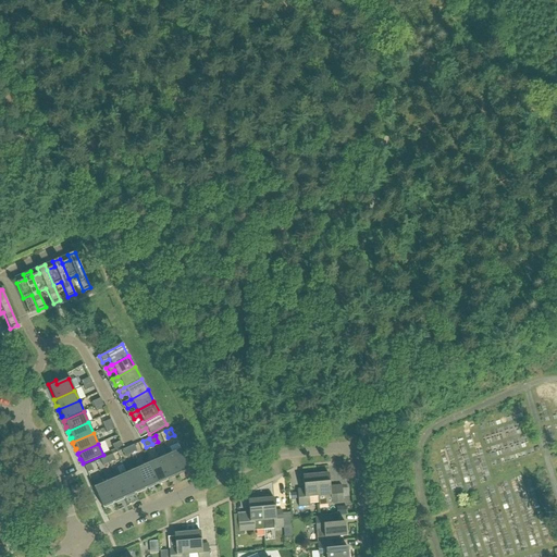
[(127,447),(131,454),(137,452),(134,445),(127,447)]
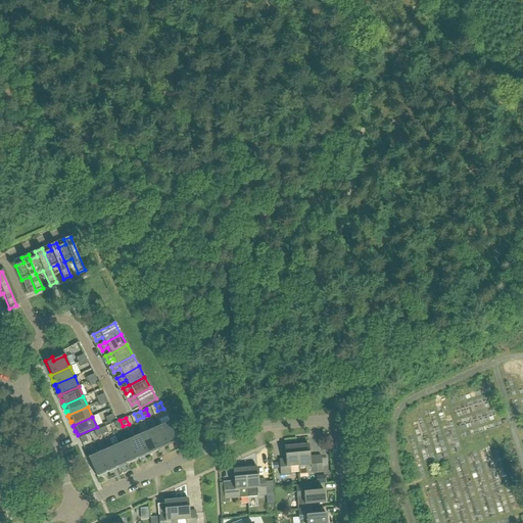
[(116,429),(123,426),(120,420),(114,423),(116,429)]
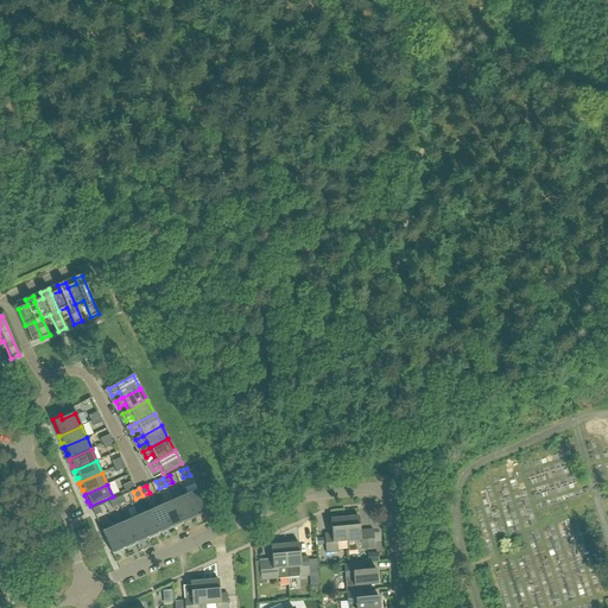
[(184,496),(194,518),(195,518),(195,519),(202,515),(201,514),(206,513),(207,512),(197,491),(184,496)]
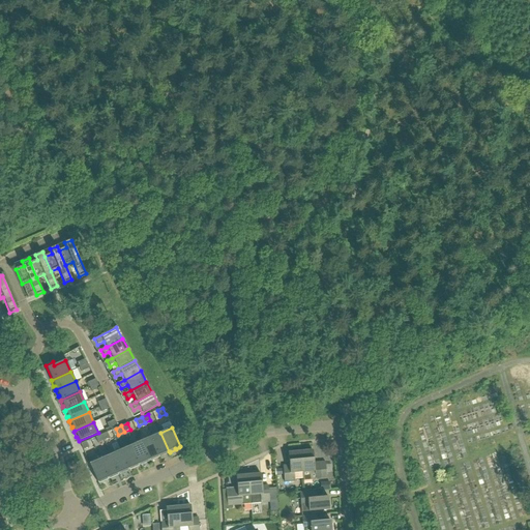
[(101,435),(104,441),(110,438),(107,433),(101,435)]
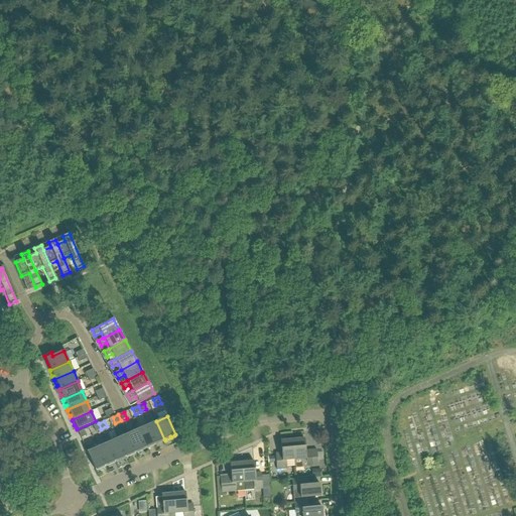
[(161,441),(164,439),(156,421),(147,425),(155,443),(155,444),(161,442),(161,441)]
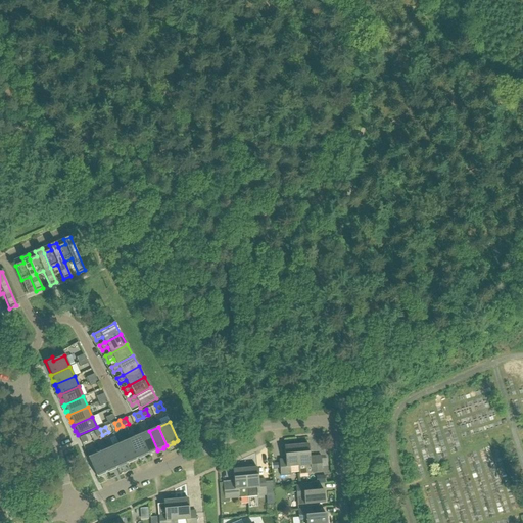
[(96,437),(102,435),(100,429),(94,432),(96,437)]
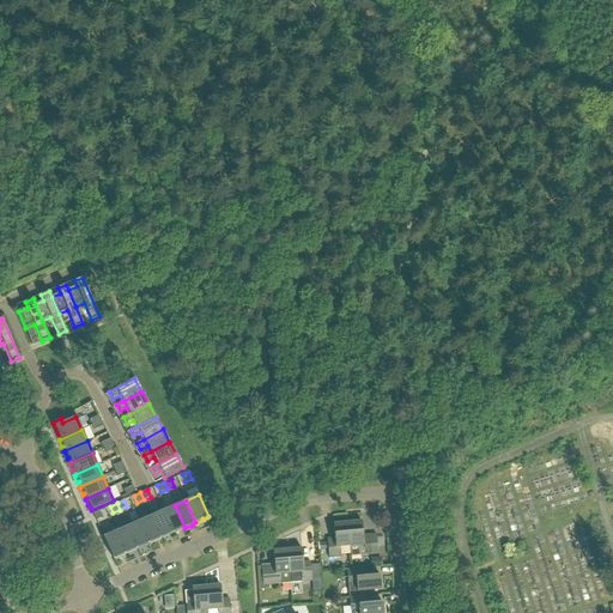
[(180,529),(184,527),(175,505),(163,510),(173,533),(173,532),(174,534),(180,530),(180,529)]
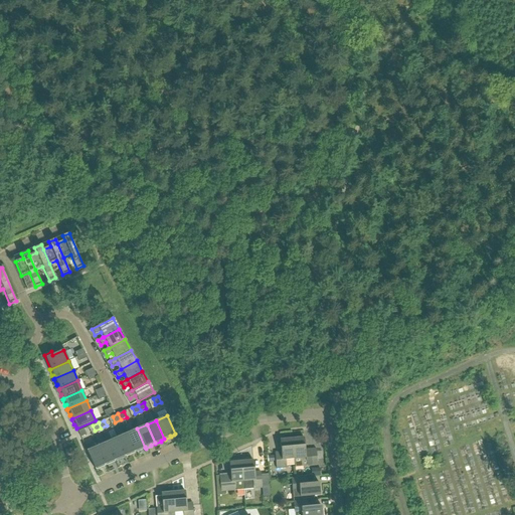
[(80,438),(87,435),(83,428),(77,432),(80,438)]
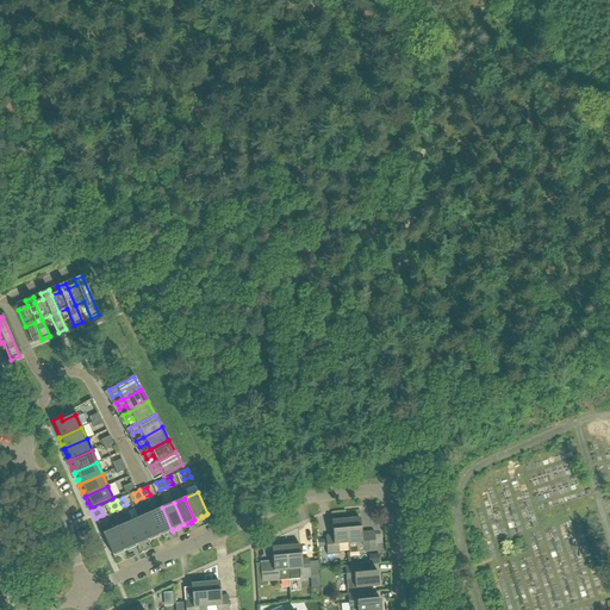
[(167,531),(172,530),(162,508),(150,514),(160,535),(161,536),(167,533),(167,531)]
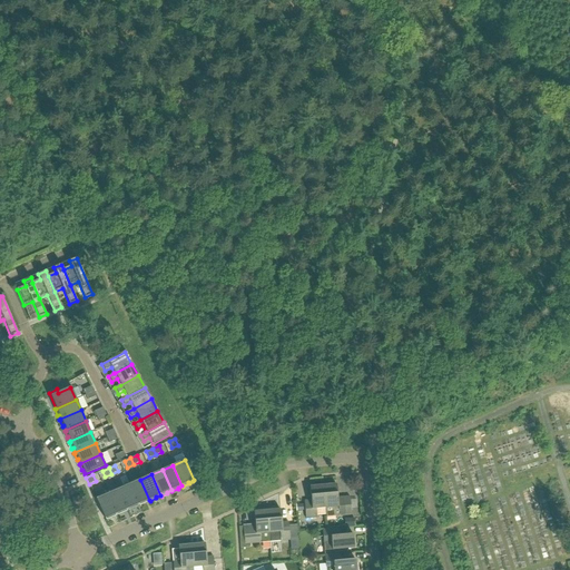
[(145,502),(149,500),(140,480),(129,484),(138,504),(139,505),(145,503),(145,502)]
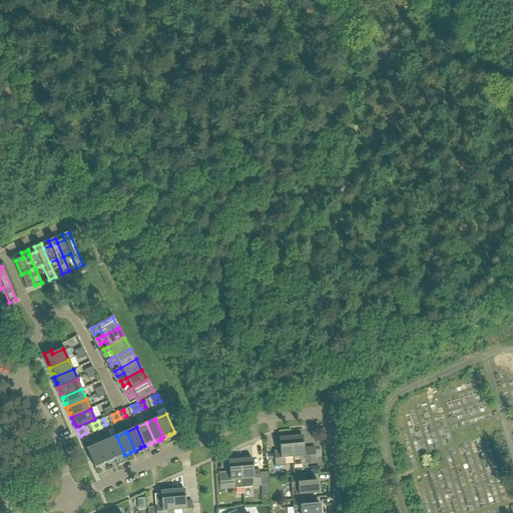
[(120,456),(124,454),(116,436),(106,440),(114,459),(114,458),(115,460),(121,457),(120,456)]
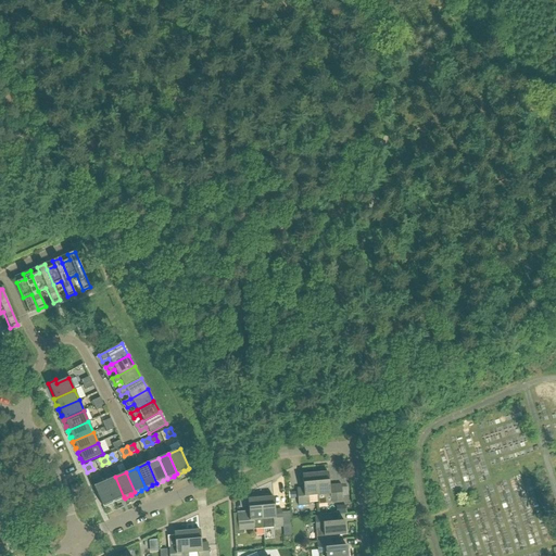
[(315,474),(317,496),(335,494),(336,503),(342,503),(341,488),(329,489),(328,472),(315,474)]
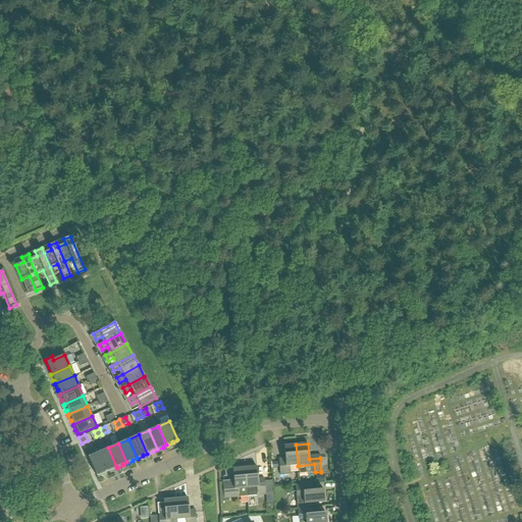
[(290,466),(298,466),(296,445),(283,447),(284,462),(278,462),(279,475),(290,474),(290,466)]
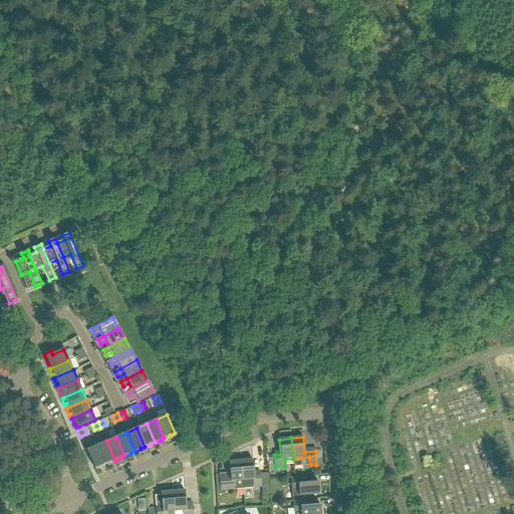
[(110,461),(114,460),(106,441),(96,446),(104,464),(105,464),(105,465),(111,462),(110,461)]
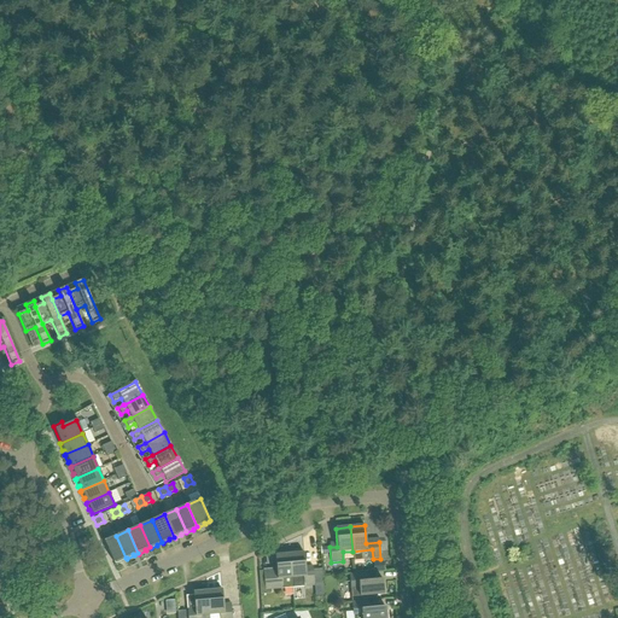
[(121,560),(126,558),(116,536),(104,541),(114,564),(115,563),(115,564),(122,561),(121,560)]
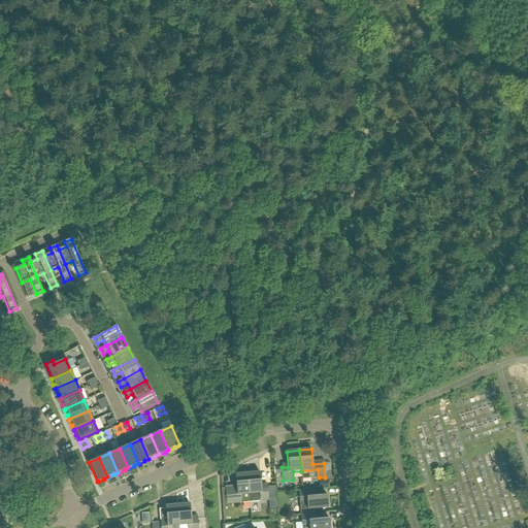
[(260,472),(248,473),(249,494),(250,502),(268,500),(267,487),(261,488),(260,472)]
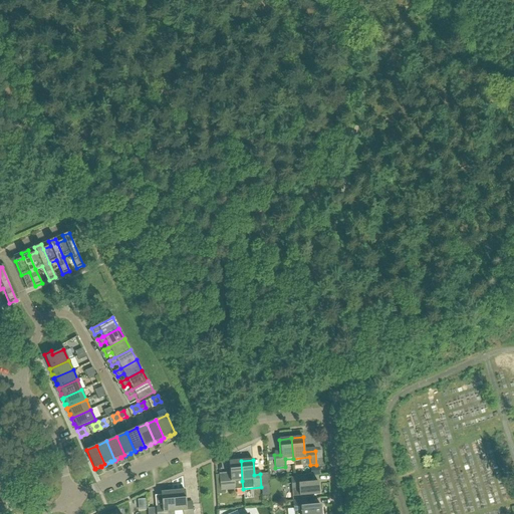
[(243,489),(242,481),(241,461),(229,462),(230,474),(219,475),(220,491),(243,489)]
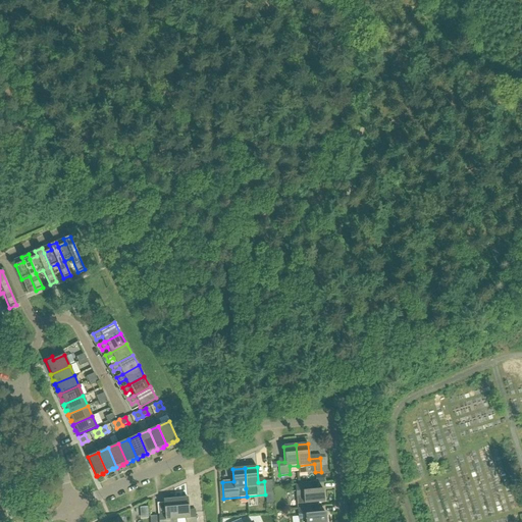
[(324,476),(323,475),(315,475),(316,483),(327,482),(326,476),(324,476)]
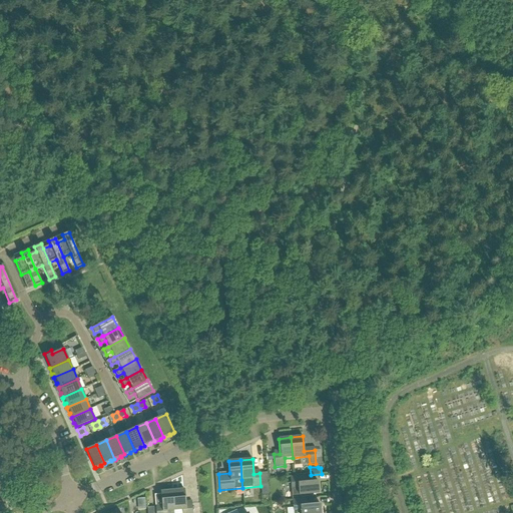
[(303,483),(302,477),(290,478),(292,496),(319,493),(318,481),(303,483)]
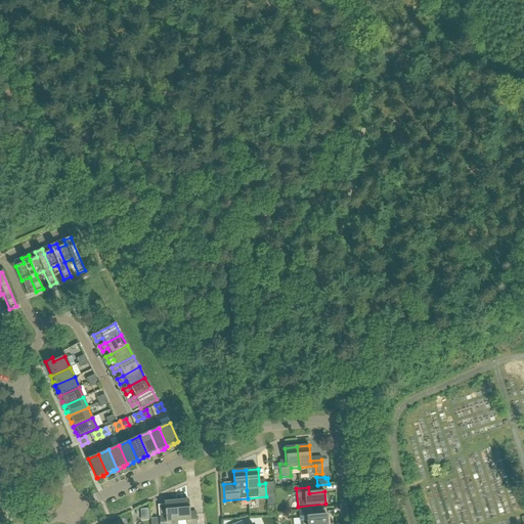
[(190,518),(188,499),(176,501),(178,522),(186,521),(186,523),(197,523),(197,518),(190,518)]
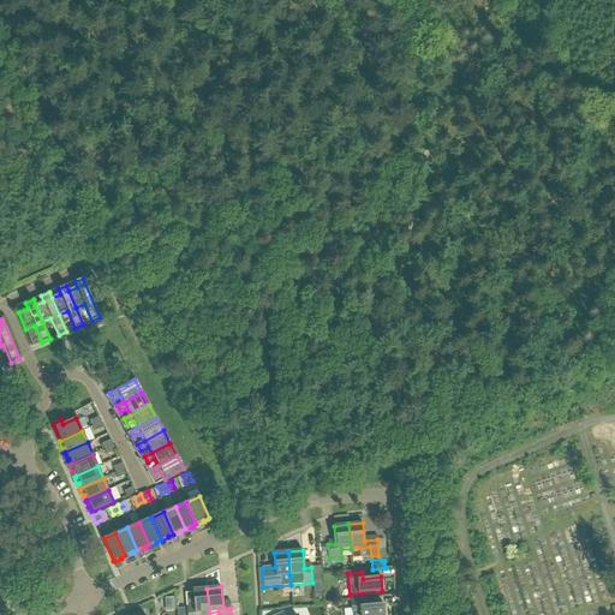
[(199,614),(199,613),(209,613),(207,589),(192,590),(195,611),(186,611),(186,614),(199,614)]
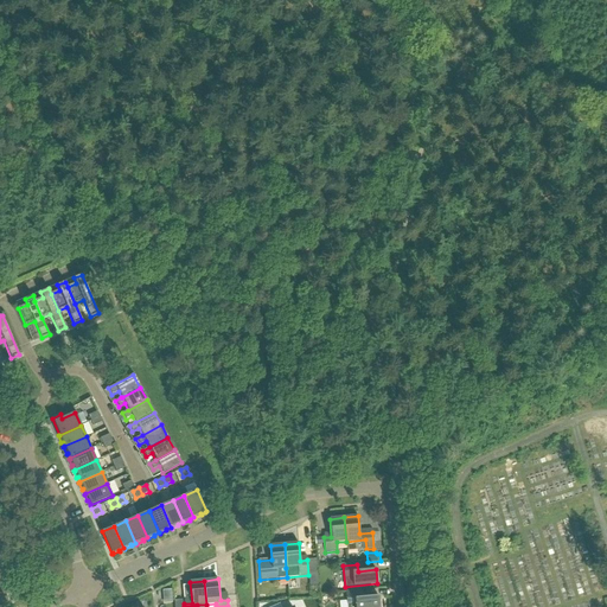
[(364,598),(363,590),(345,592),(346,606),(378,606),(378,596),(364,598)]
